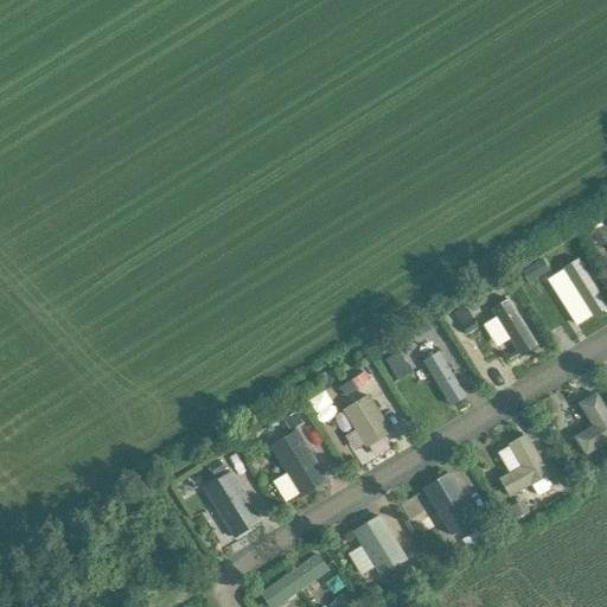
[(497,315),(484,324),(504,355),(516,347),(522,357),(541,345),(510,298),(493,308),(497,315)]
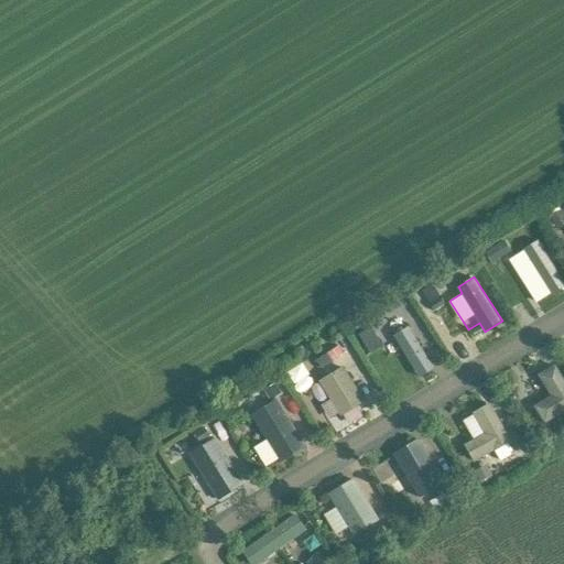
[(539,373),(550,397),(534,404),(544,423),(563,412),(563,375),(559,364),(539,373)]
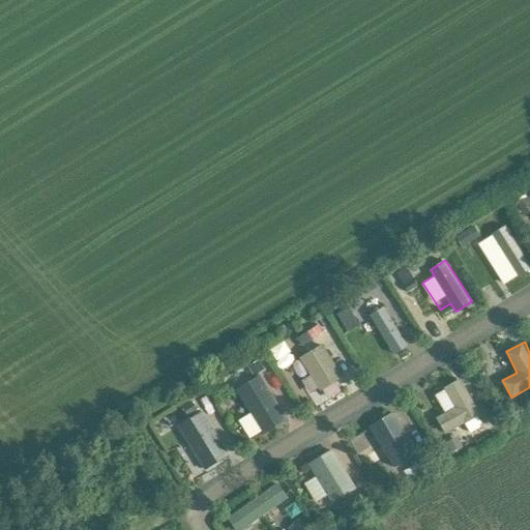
[(323,343),(299,356),(320,391),(344,377),(323,343)]
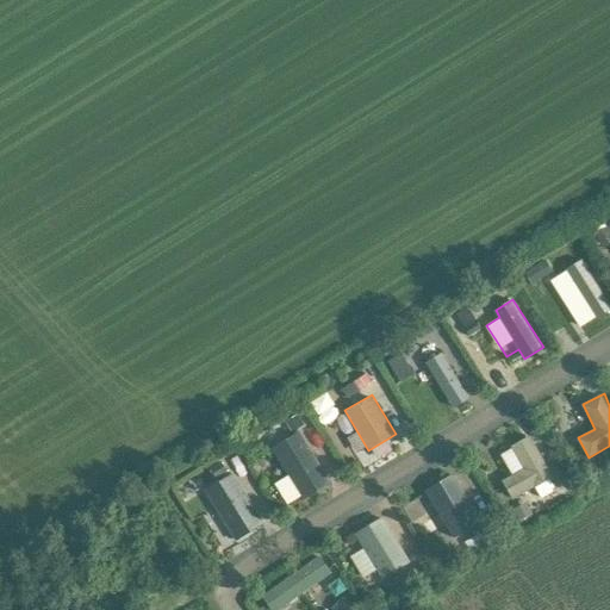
[(303,499),(331,483),(300,431),(272,448),(303,499)]
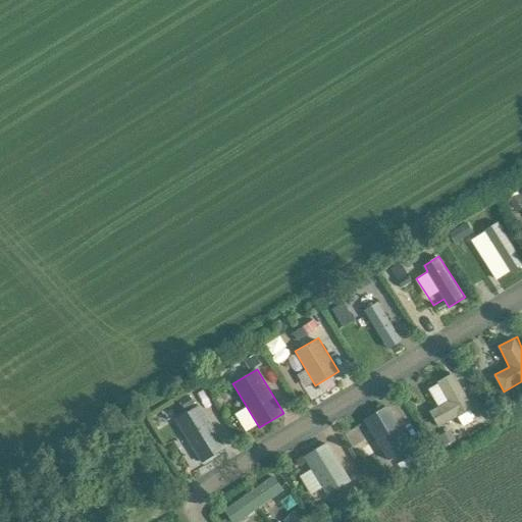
[(460,416),(464,423),(478,416),(454,372),(428,386),(438,407),(430,411),(438,427),(460,416)]
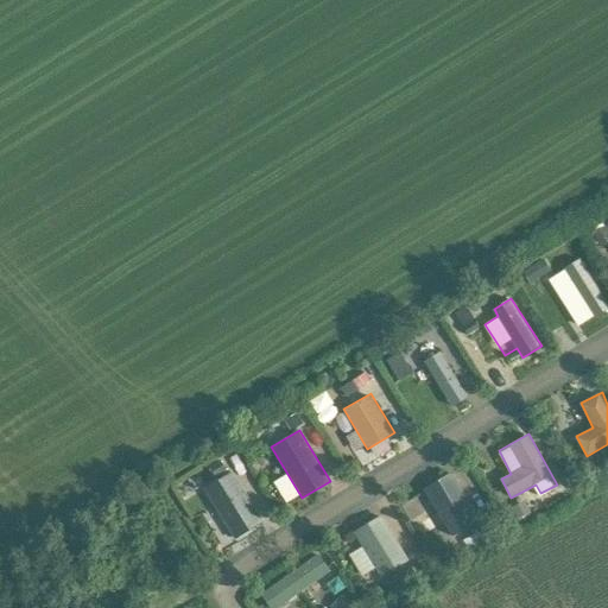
[(213,527),(227,548),(266,520),(232,470),(202,491),(222,520),(213,527)]
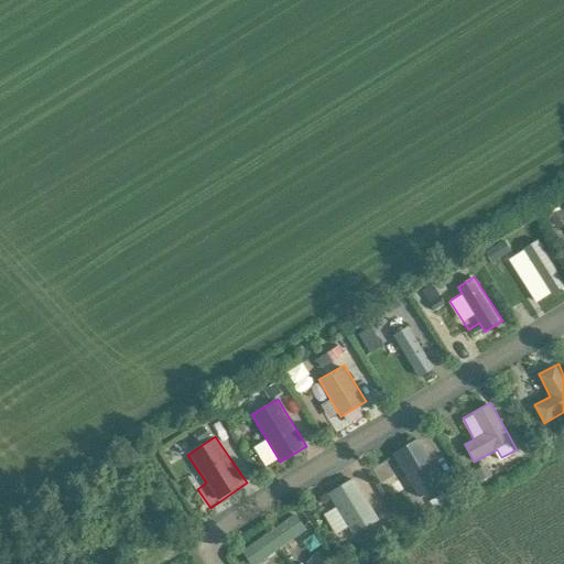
[(420,499),(447,484),(421,437),(393,452),(420,499)]
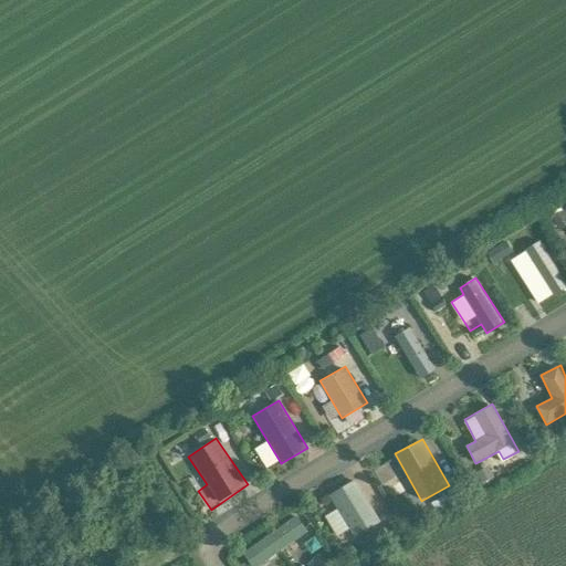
[(337,509),(326,515),(337,536),(349,530),(354,537),(381,522),(357,479),(329,494),(337,509)]
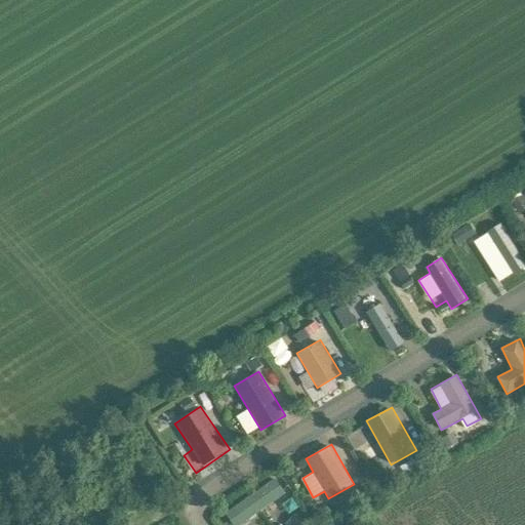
[(230,509),(241,524),(286,493),(275,478),(230,509)]
